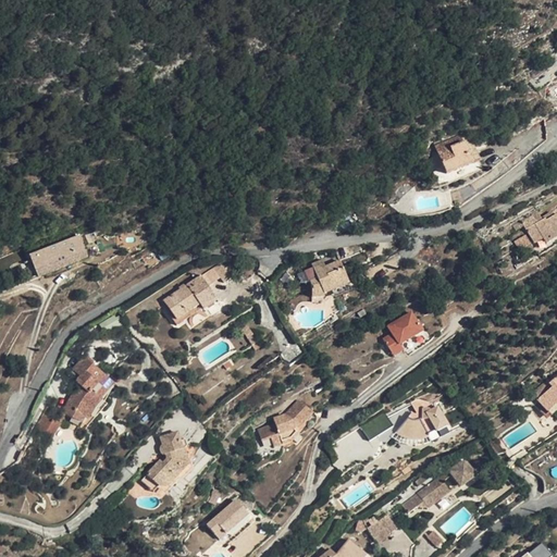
[(453,138),(442,143),(438,144),(435,145),(436,148),(437,151),(438,153),(452,148),(463,144),(460,135),(453,138)]
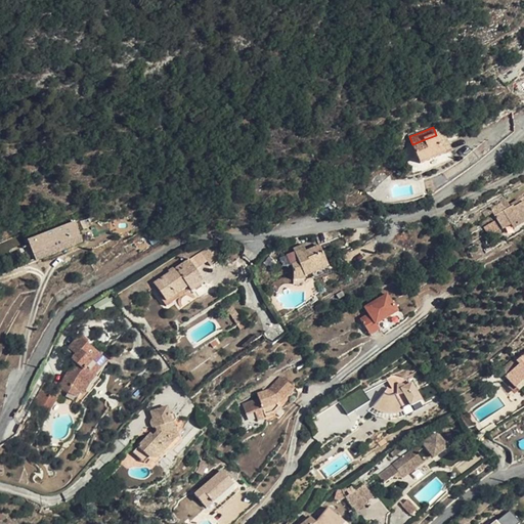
[(451,151),(443,132),(436,135),(425,139),(412,144),(420,164),(444,155),(451,151)]
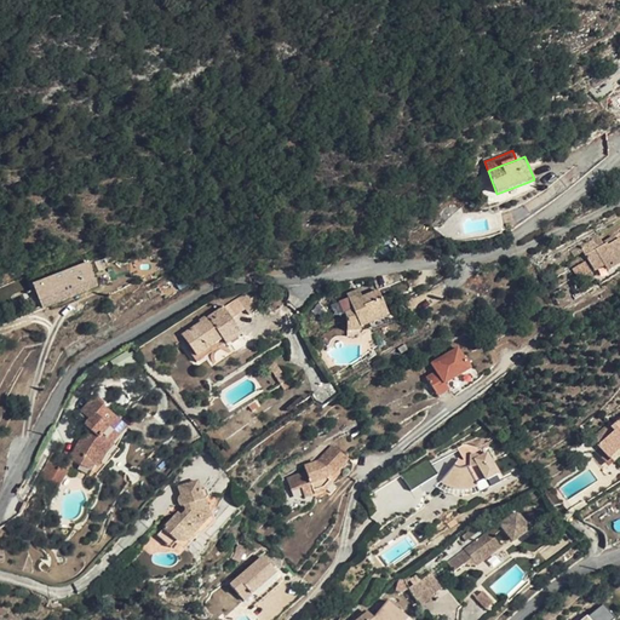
[(399,242),(391,234),(375,248),(383,256),(399,242)]
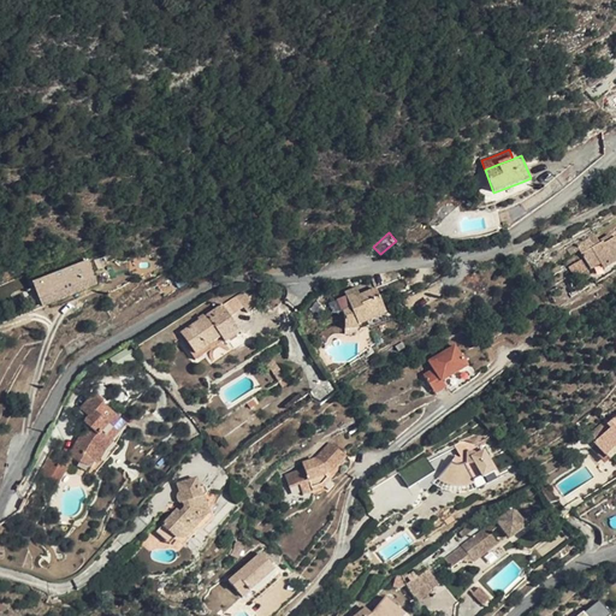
[(615,236),(612,240),(604,243),(603,242),(600,243),(599,241),(598,241),(594,234),(587,237),(588,238),(576,246),(575,244),(567,249),(570,255),(579,250),(590,268),(600,264),(603,268),(615,260),(615,236)]
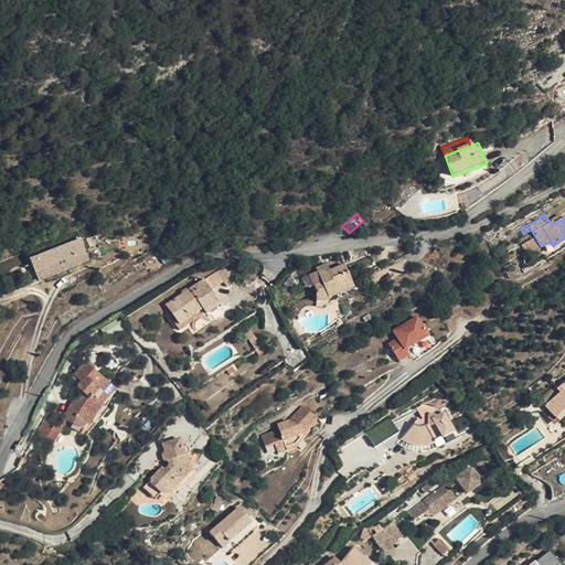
[(74,234),(22,253),(33,281),(84,262),(74,234)]
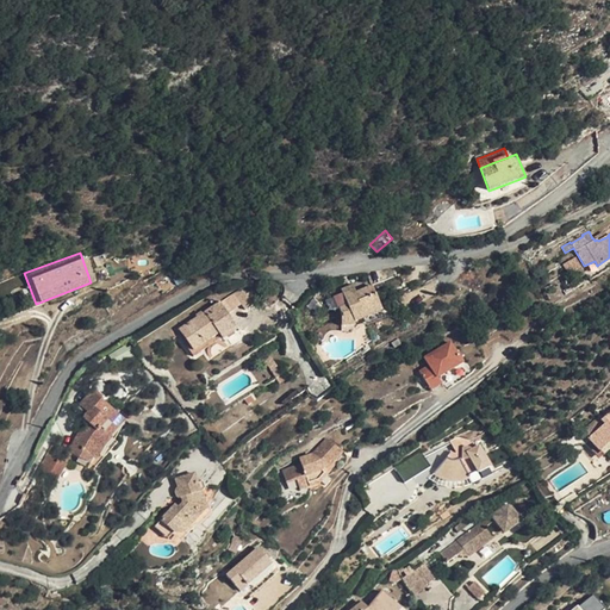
[(580,266),(576,259),(564,265),(568,273),(580,266)]
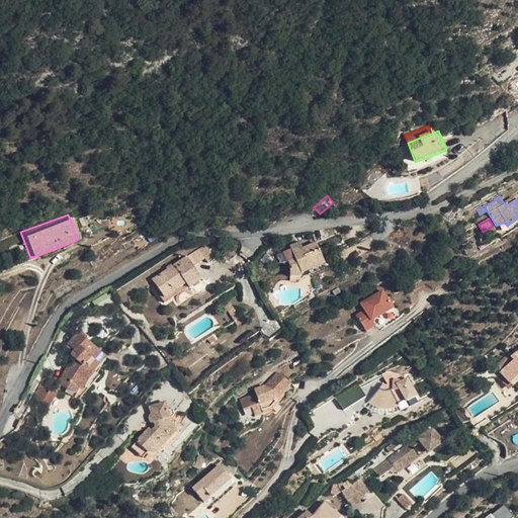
[(303,249),(299,242),(289,246),(291,249),(297,247),(299,250),(303,249)]
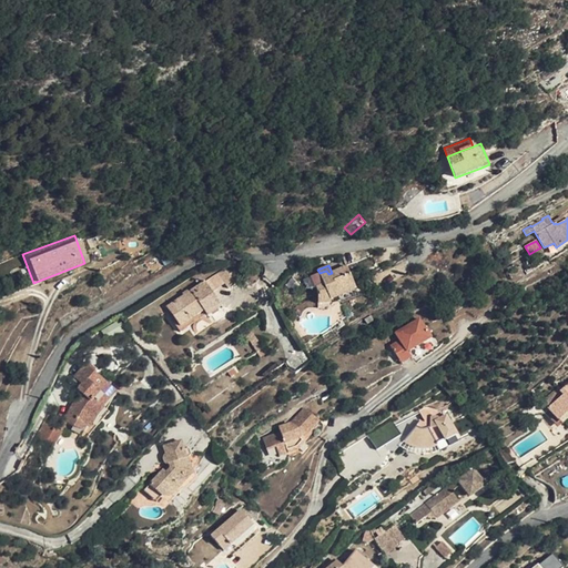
[(356,290),(347,266),(332,273),(328,274),(326,271),(320,273),(324,285),(316,287),(318,293),(318,303),(331,303),(331,300),(338,296),(356,290)]
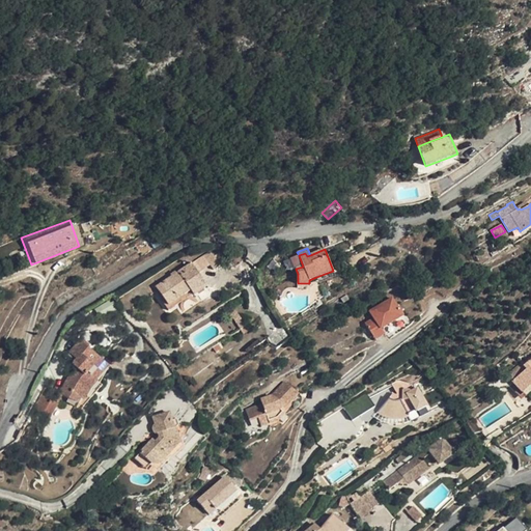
[(220,263),(211,250),(204,255),(210,263),(214,268),(220,263)]
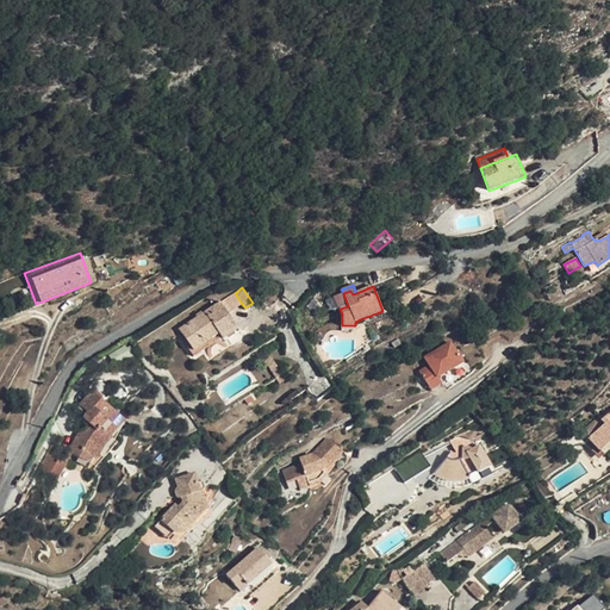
[(561,293),(558,287),(546,293),(549,300),(561,293)]
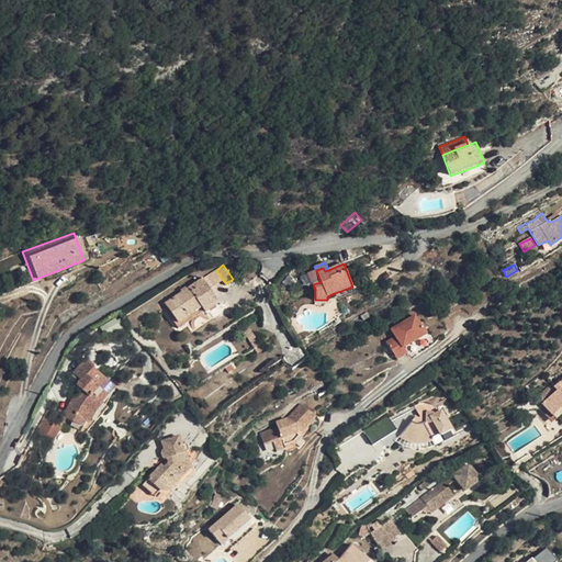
[(222,279),(216,270),(203,279),(209,288),(222,279)]
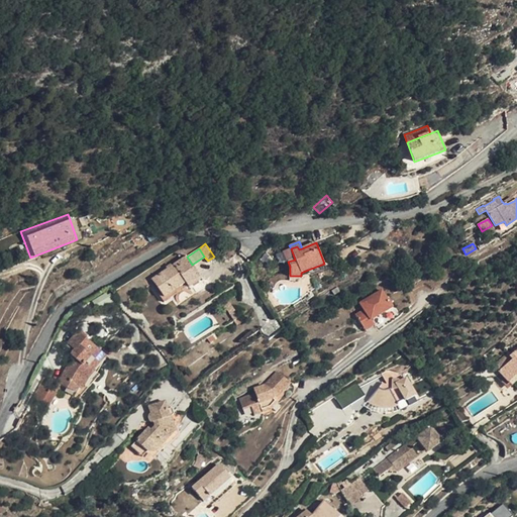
[(192,265),(187,256),(152,280),(149,282),(165,302),(188,286),(189,288),(202,279),(192,265)]
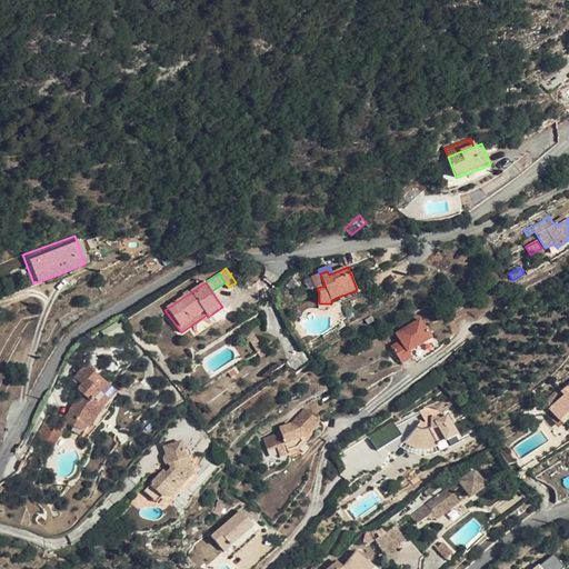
[(359,297),(357,290),(339,297),(341,303),(359,297)]
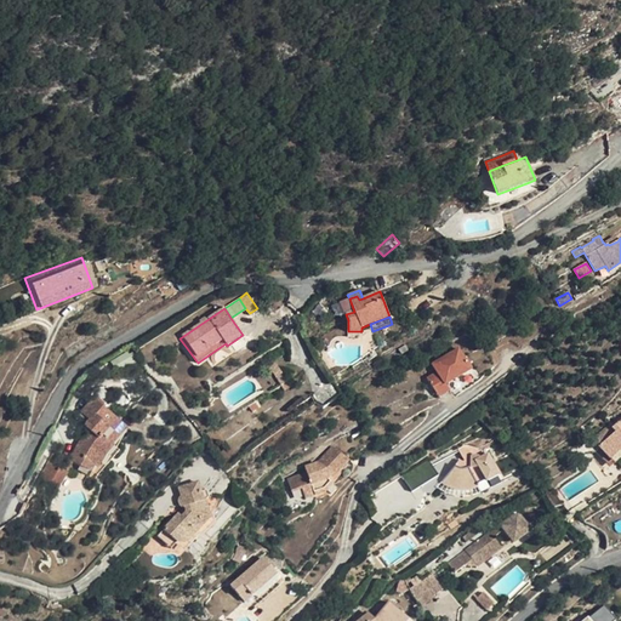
[(472,370),(460,349),(433,364),(438,371),(427,379),(439,399),(450,393),(445,385),(472,370)]
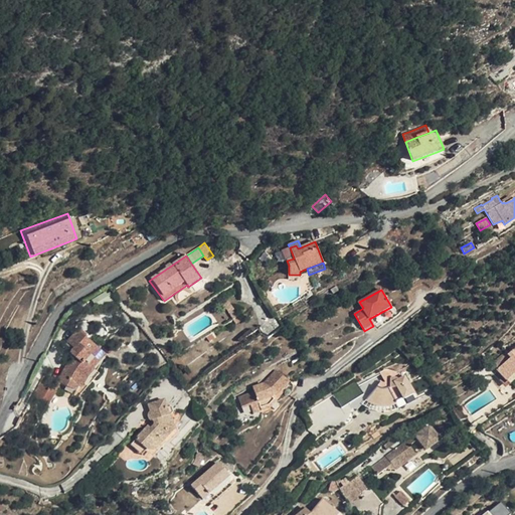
[(220,307),(215,310),(221,318),(226,315),(220,307)]
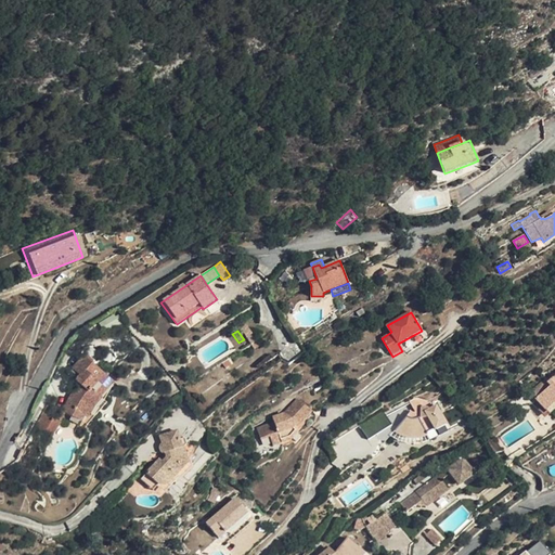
[(267,343),(263,337),(252,345),(255,350),(267,343)]
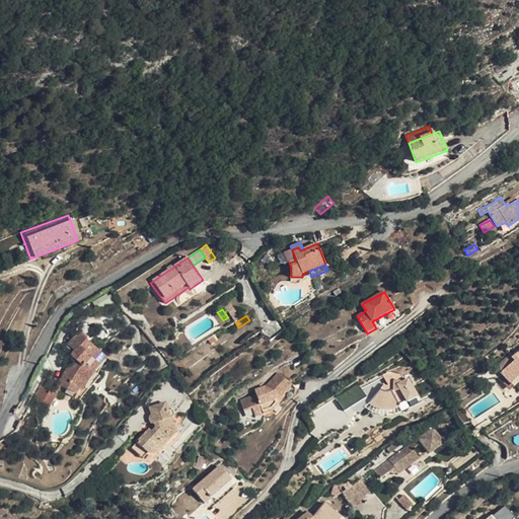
[(105,357),(79,332),(68,345),(75,351),(73,354),(72,355),(72,358),(73,358),(77,362),(73,369),(68,367),(58,385),(68,390),(71,384),(78,388),(75,394),(81,397),(99,376),(97,374),(106,358),(105,357)]
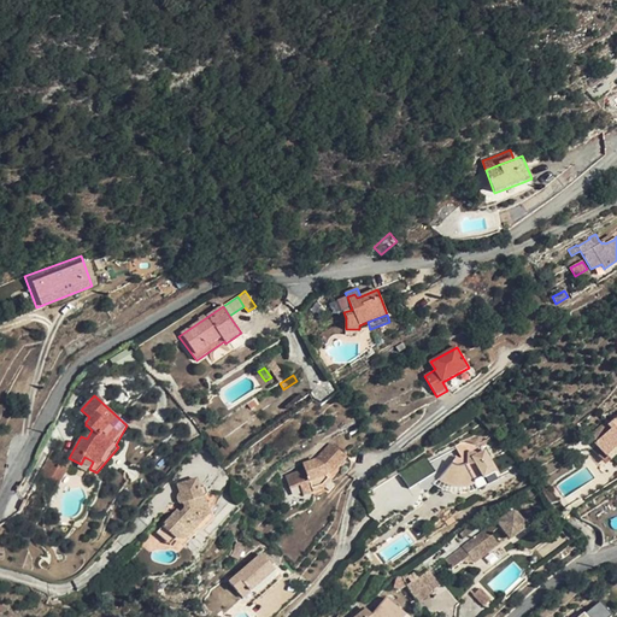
[(257,405),(253,399),(247,404),(251,409),(257,405)]
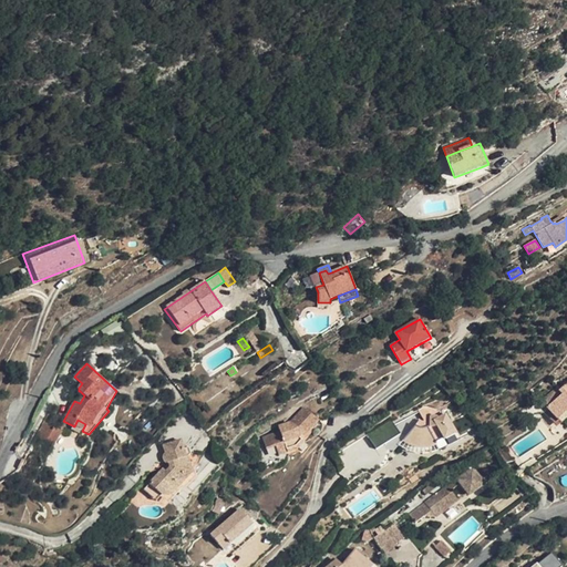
[(566,383),(557,392),(555,389),(540,401),(557,419),(566,410),(566,383)]
